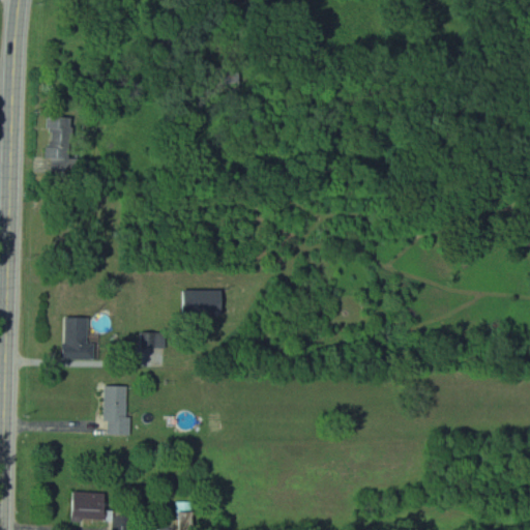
[(50,163),(74,163),(74,117),(50,117),(50,163)]
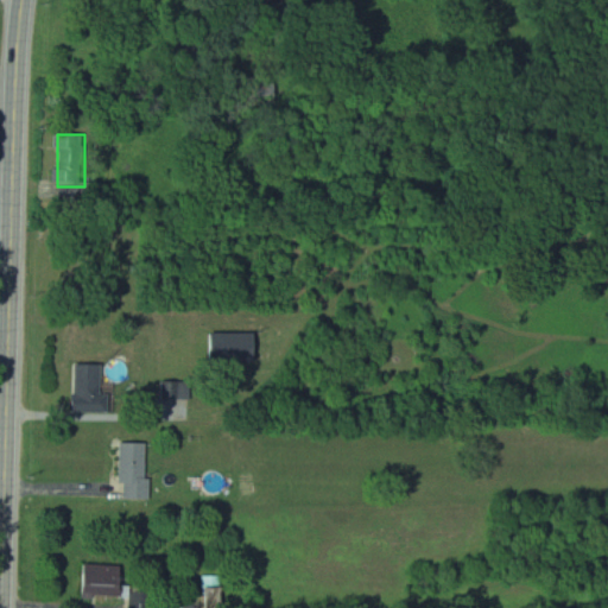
[(213,363),(259,363),(259,334),(213,334),(213,363)]
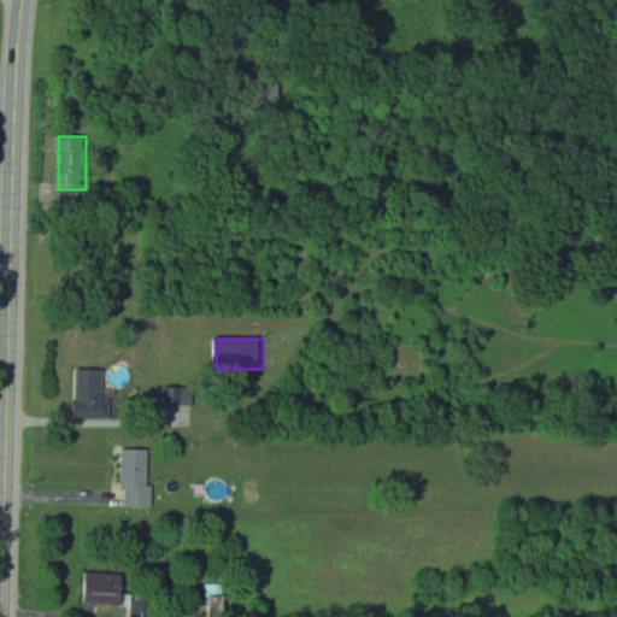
[(106,399),(106,369),(77,369),(77,418),(113,418),(113,399),(106,399)]
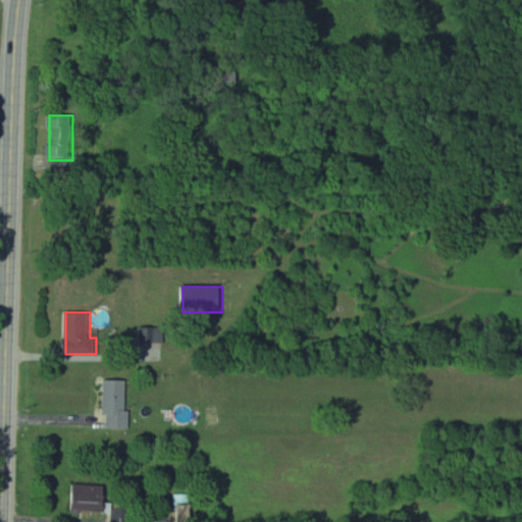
[(129,379),(106,379),(106,428),(129,428),(129,379)]
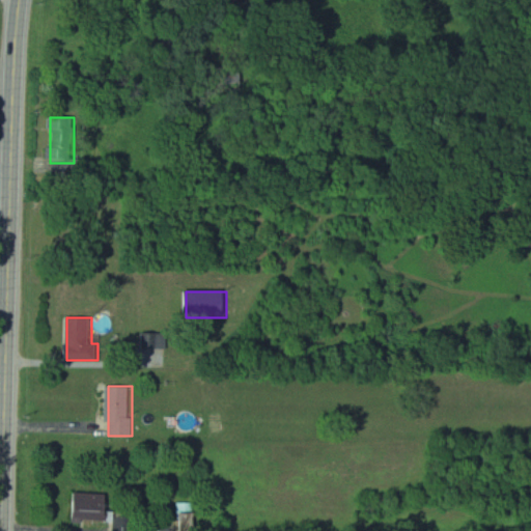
[(110,493),(75,492),(75,520),(110,520),(110,493)]
